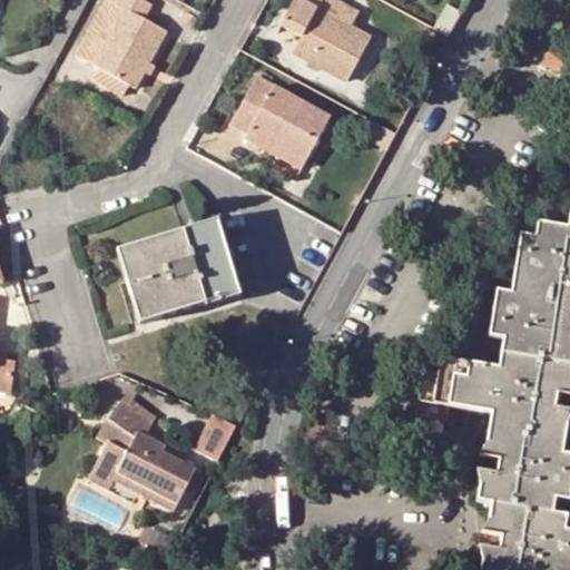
[(110,0),(106,0),(78,51),(94,61),(124,10),(110,0)]
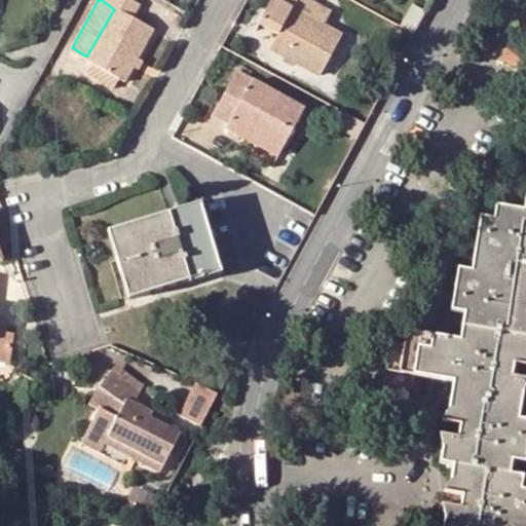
[(134,0),(102,0),(114,9),(86,57),(94,61),(86,74),(108,86),(115,73),(128,80),(155,30),(136,20),(143,5),(134,0)]
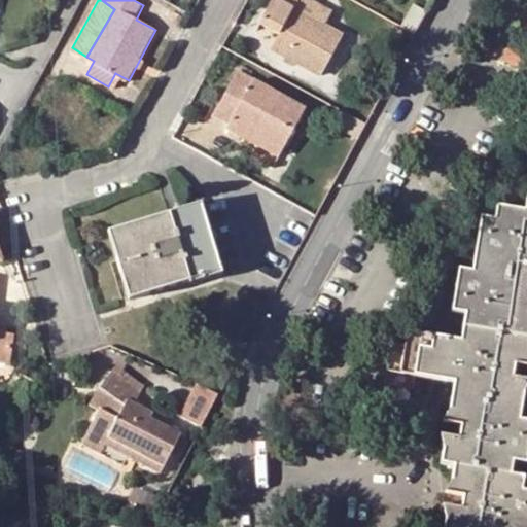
[(297,0),(274,0),(261,24),(280,33),(273,48),(322,74),(343,34),(325,25),(293,8),(297,0)]
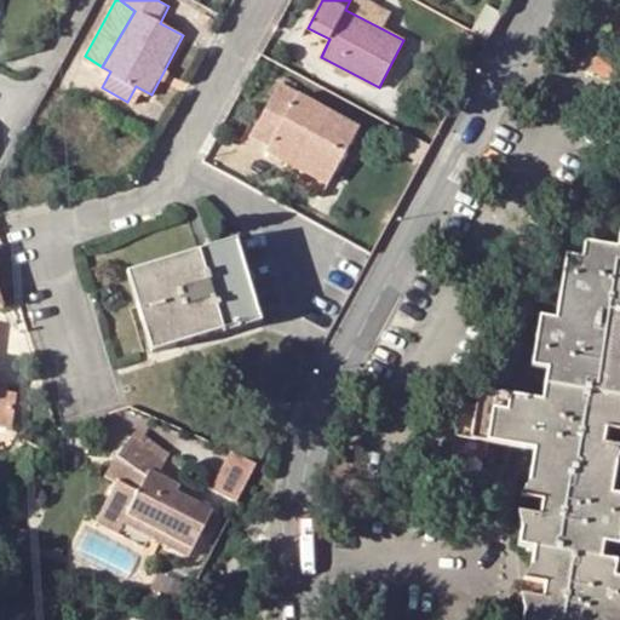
[(391,12),(368,0),(350,0),(345,10),(383,29),(391,12)]
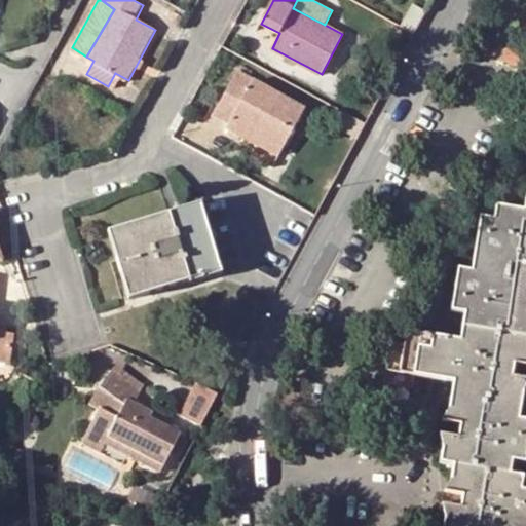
[(415,3),(403,26),(415,33),(427,10),(415,3)]
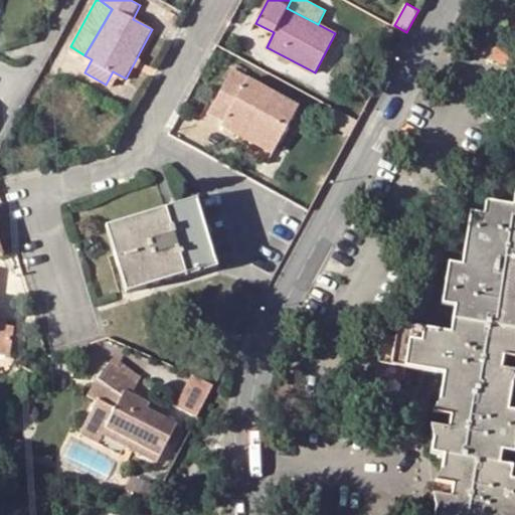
[(380,38),(392,44),(398,34),(385,28),(380,38)]
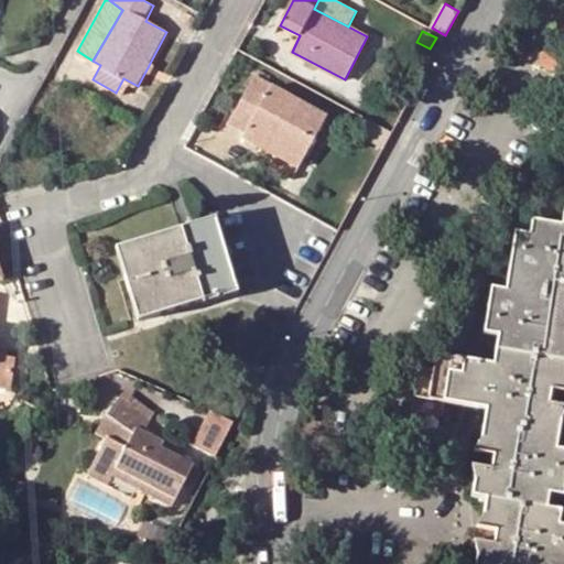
[(561,56),(553,43),(528,58),(535,72),(561,56)]
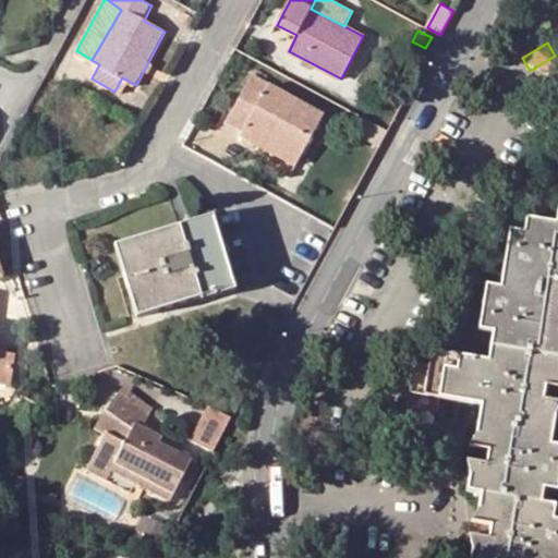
[(301,156),(323,114),(252,76),(226,122),(243,132),(245,126),(301,156)]
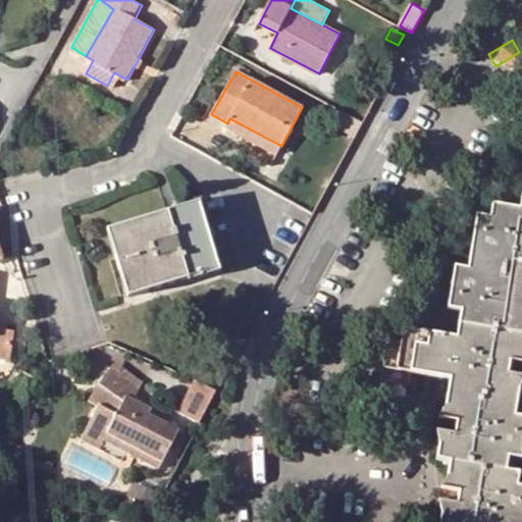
[(277,153),(281,146),(229,118),(227,123),(225,126),(277,153)]
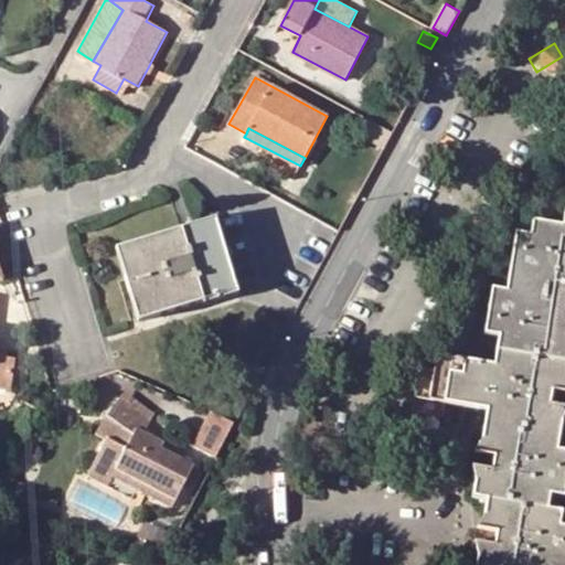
[(564,168),(555,167),(552,194),(564,196),(564,205),(562,225),(531,221),(529,236),(514,234),(510,259),(489,256),(487,274),(507,277),(504,291),(490,289),(484,332),(497,336),(494,350),(492,365),(434,356),(432,371),(418,369),(411,413),(439,418),(443,403),(487,411),(481,438),(497,441),(493,455),(491,470),(489,486),(475,483),(472,496),(487,499),(484,513),(499,515),(497,529),(493,545),(490,560),(477,557),(476,564),(564,564),(564,526),(557,525),(560,513),(545,510),(548,492),(562,496),(564,477),(564,450),(555,449),(560,419),(546,417),(548,404),(551,390),(552,375),(564,376),(564,345),(560,344),(564,319),(564,168)]
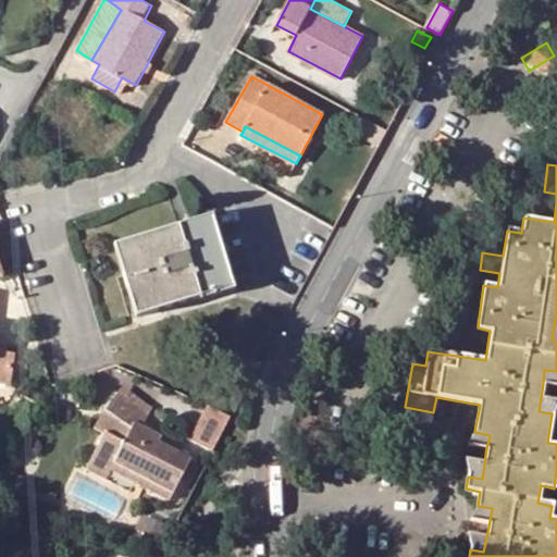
[(198,299),(231,289),(209,215),(113,244),(136,316),(197,296),(198,299)]
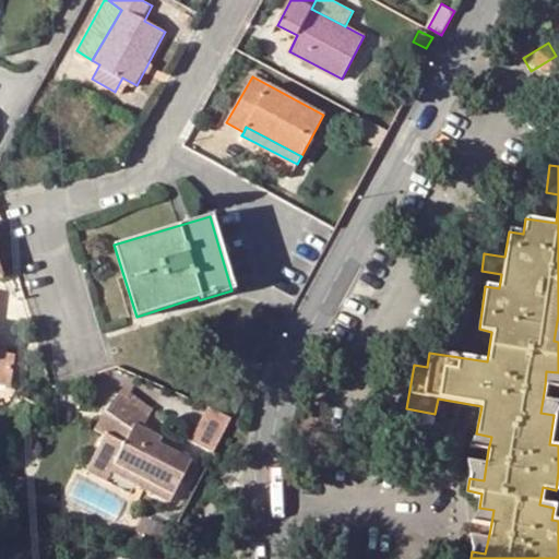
[(0,384),(9,385),(13,354),(0,353),(0,384)]
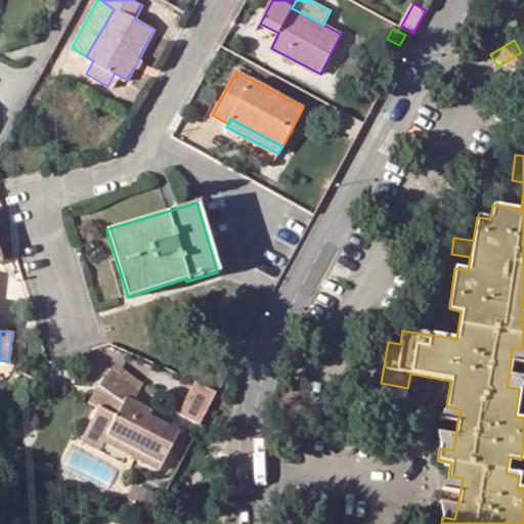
[(523,363),(523,349),(512,348),(511,361),(523,363)]
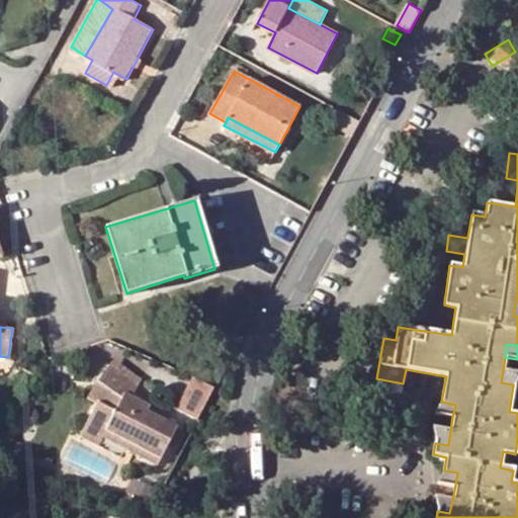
[(130,394),(136,384),(110,364),(98,379),(103,384),(121,398),(115,410),(97,402),(83,427),(101,437),(105,430),(126,441),(123,448),(155,464),(175,425),(148,411),(135,404),(138,398),(130,394)]
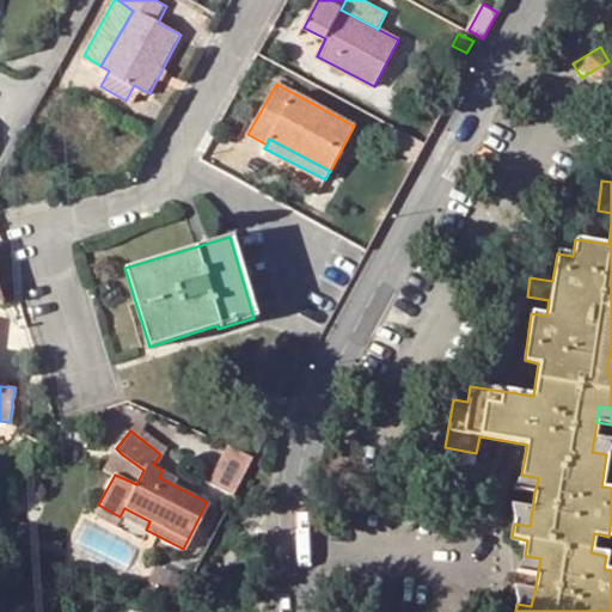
[(611,445),(611,440),(594,438),(592,452),(606,454),(611,445)]
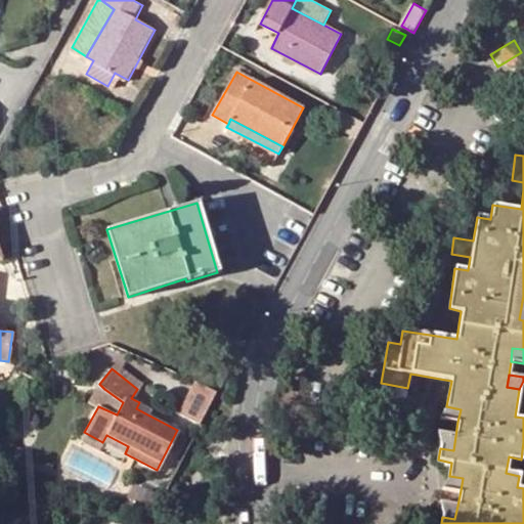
[(178,415),(198,424),(214,392),(194,383),(178,415)]
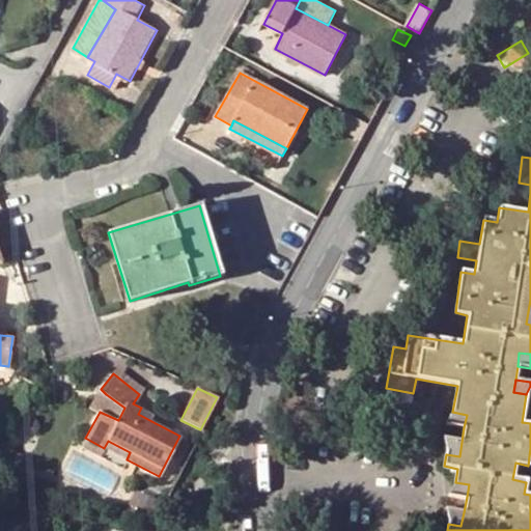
[(98,410),(100,412),(118,420),(124,408),(106,394),(98,410)]
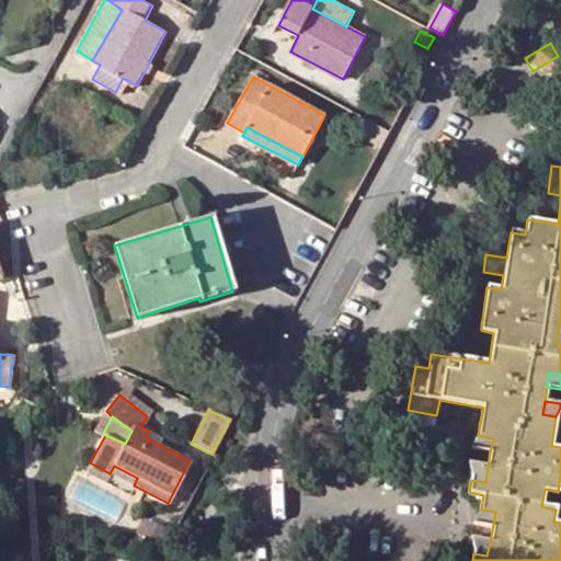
[(162,438),(149,431),(146,437),(160,445),(162,438)]
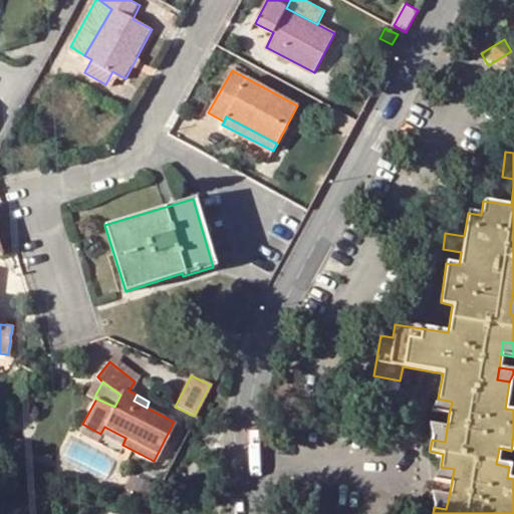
[(432,411),(449,414),(452,402),(438,399),(432,411)]
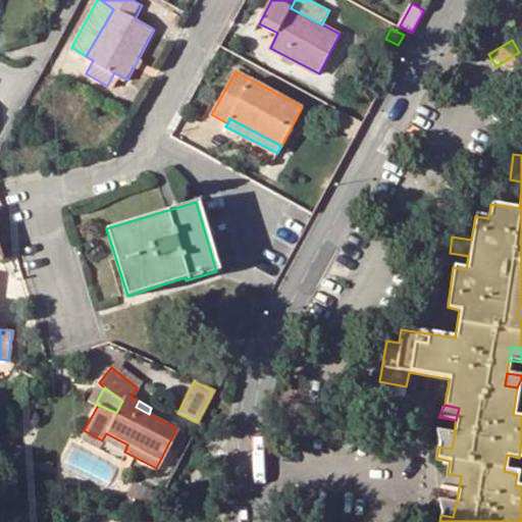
[(435,431),(438,447),(452,449),(454,434),(435,431)]
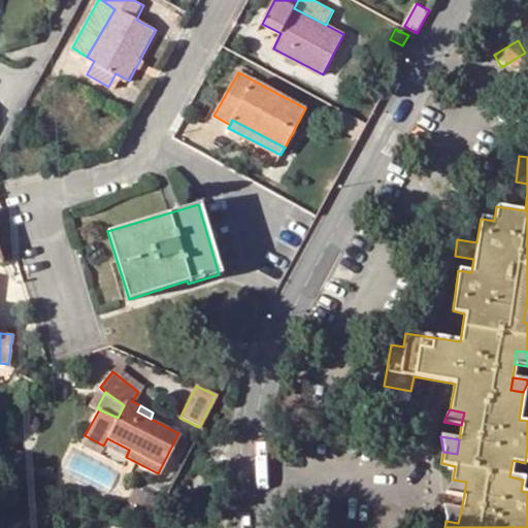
[(103,446),(126,457),(129,450),(107,438),(103,446)]
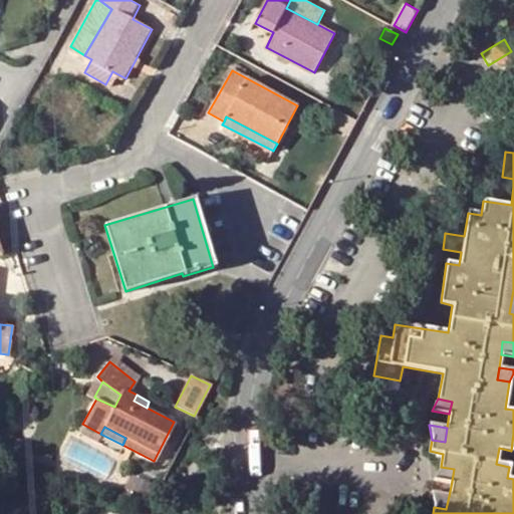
[(79,437),(69,452),(99,472),(109,457),(79,437)]
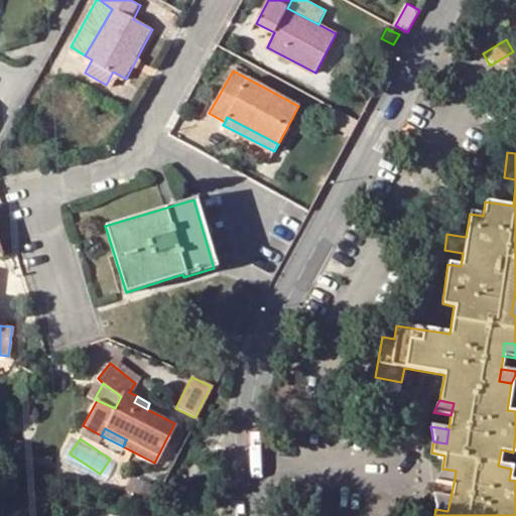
[(0,449),(0,456),(7,460),(13,445),(5,440),(0,449)]
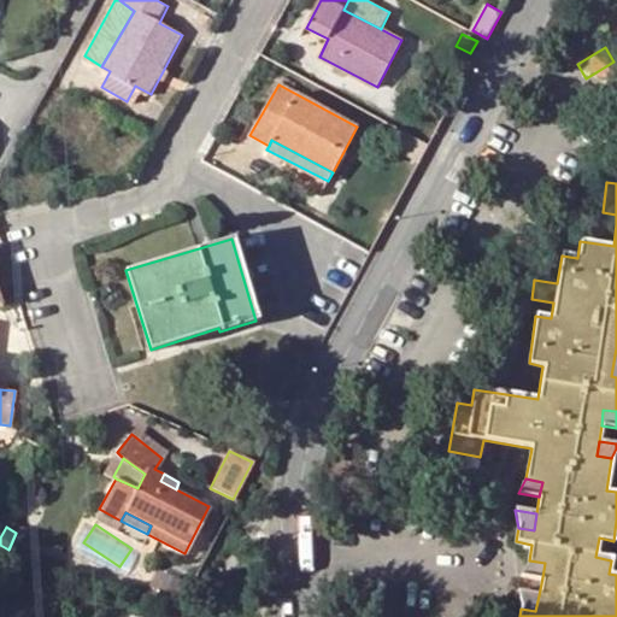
[(529,560),(521,575),(542,577),(545,563),(529,560)]
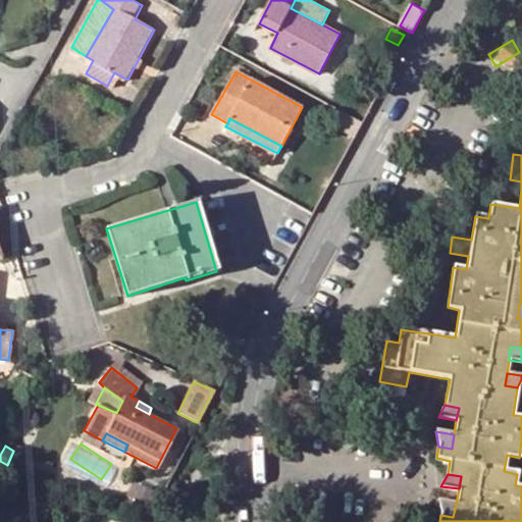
[(139,501),(149,507),(156,491),(146,487),(139,501)]
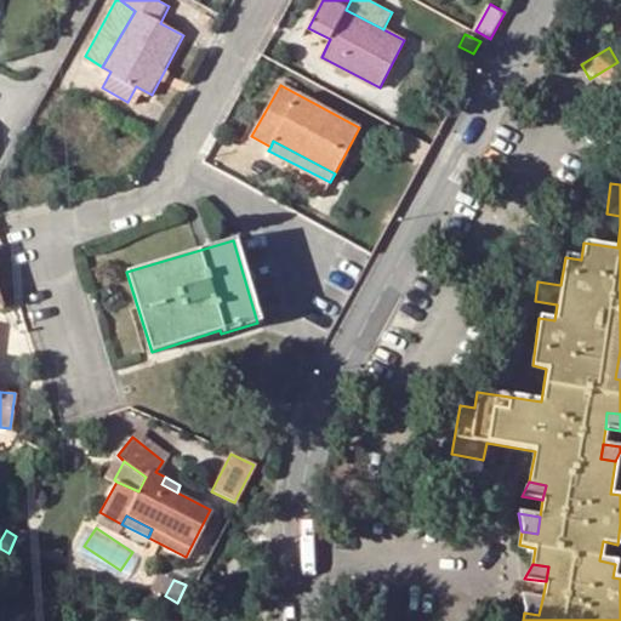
[(524,613),(539,615),(542,599),(522,596),(524,613)]
